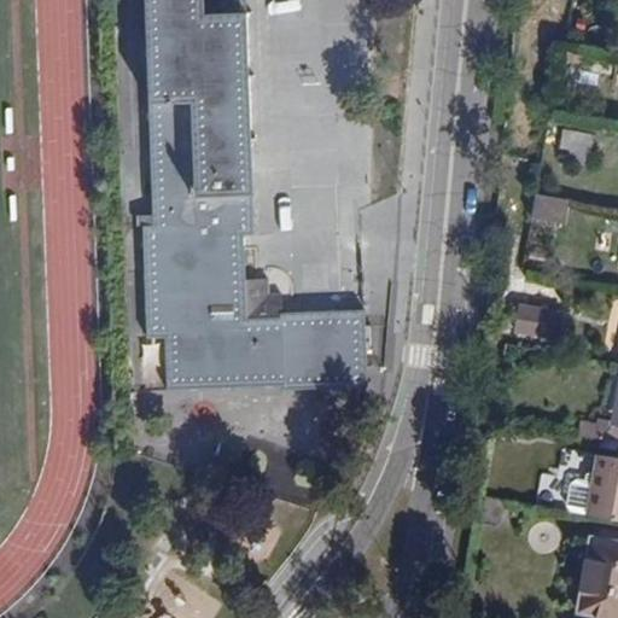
[(280,319),(246,319),(244,237),(254,237),(245,0),(145,0),(152,214),(136,214),(136,226),(143,226),(147,339),(164,338),(167,390),(283,386),(284,391),(367,388),(365,310),(280,314),(280,319)]
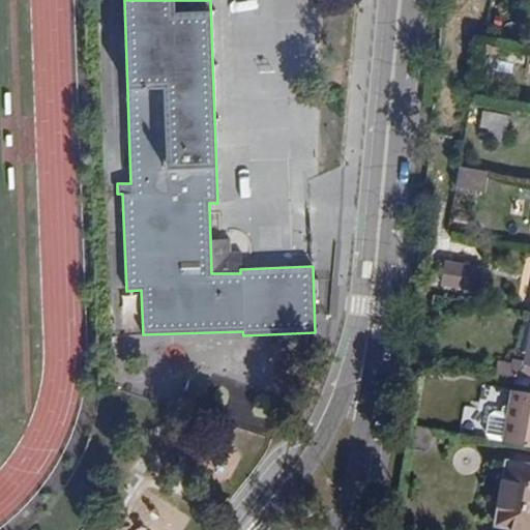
[(489,141),(507,142),(510,115),(476,111),(475,120),(481,121),(480,128),(490,129),(489,141)]
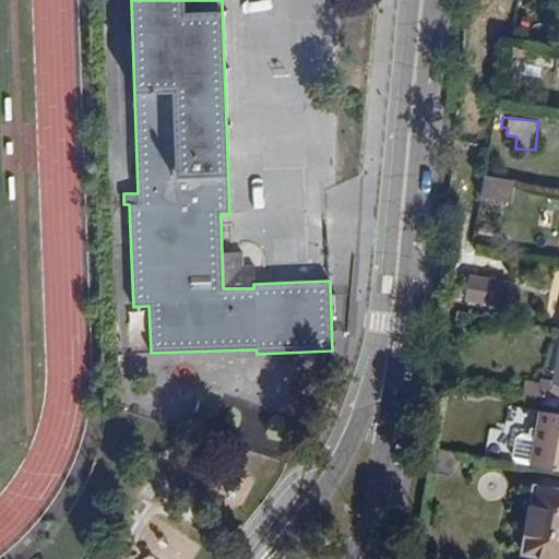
[(507,135),(515,149),(516,137),(507,135)]
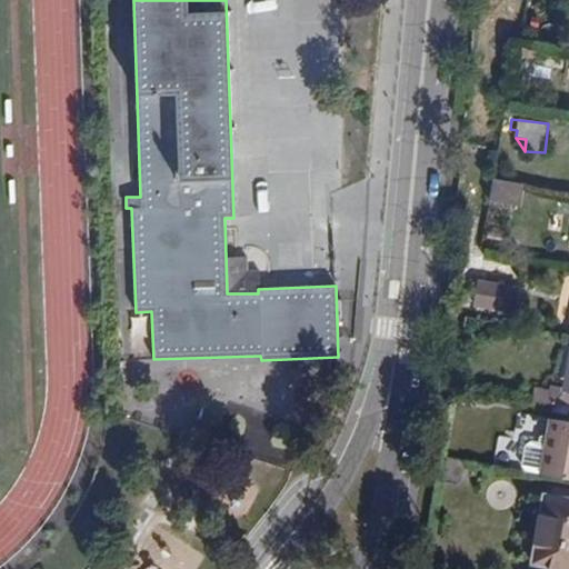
[(489,202),(521,208),(527,186),(492,179),(489,202)]
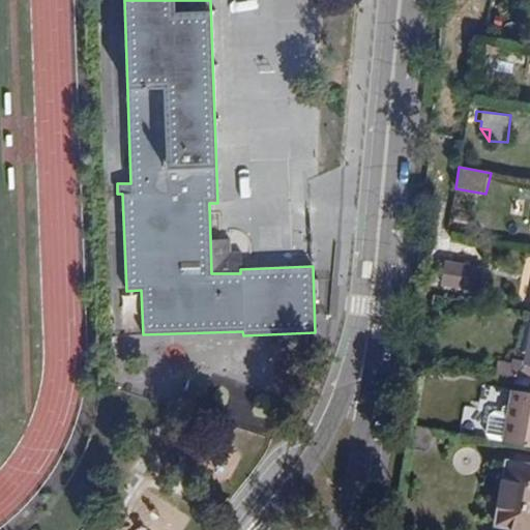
[(443,285),(477,291),(481,268),(446,262),(443,285)]
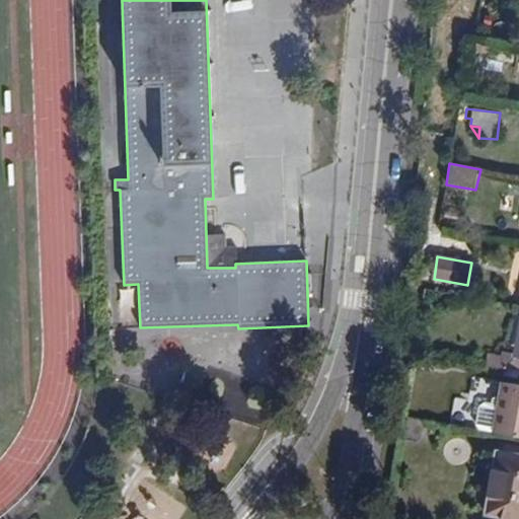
[(488,365),(512,370),(515,357),(505,356),(504,358),(490,355),(488,365)]
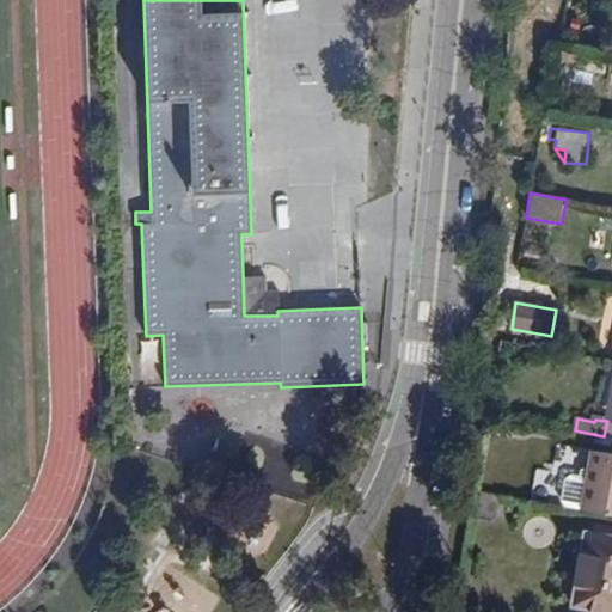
[(611,454),(593,451),(589,470),(581,469),(580,477),(570,476),(565,479),(561,500),(565,507),(611,515),(611,454)]
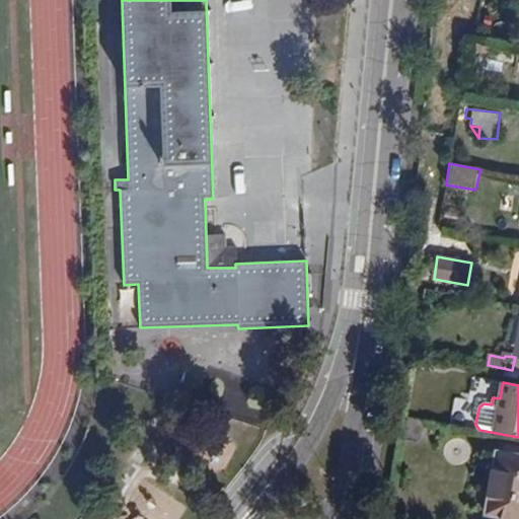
[(487,512),(518,518),(518,455),(497,452),(487,512)]
